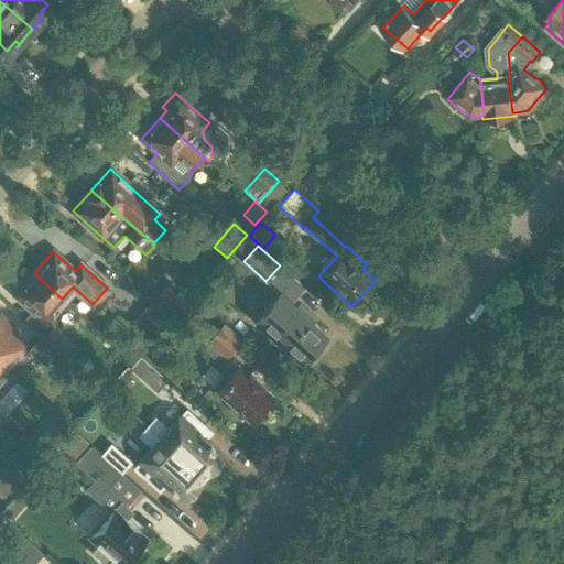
[(42,336),(58,350),(64,355),(75,343),(50,321),(55,314),(52,310),(62,299),(34,273),(15,293),(34,310),(24,320),(42,336)]
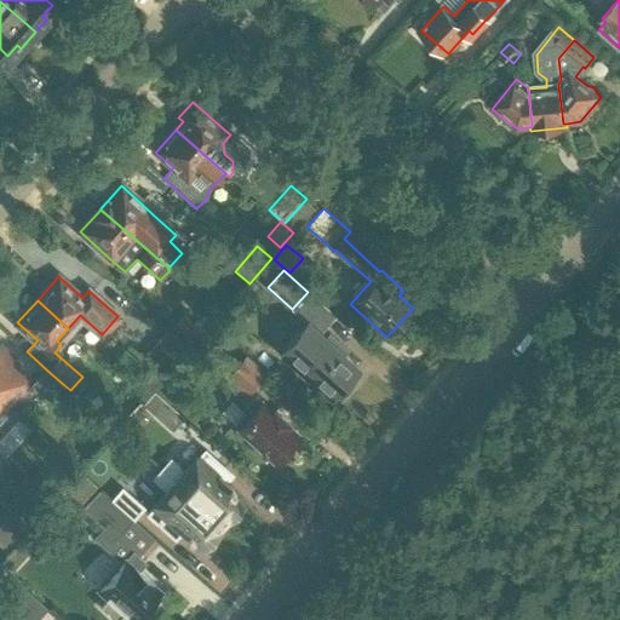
[(348,325),(352,319),(346,313),(340,319),(348,325)]
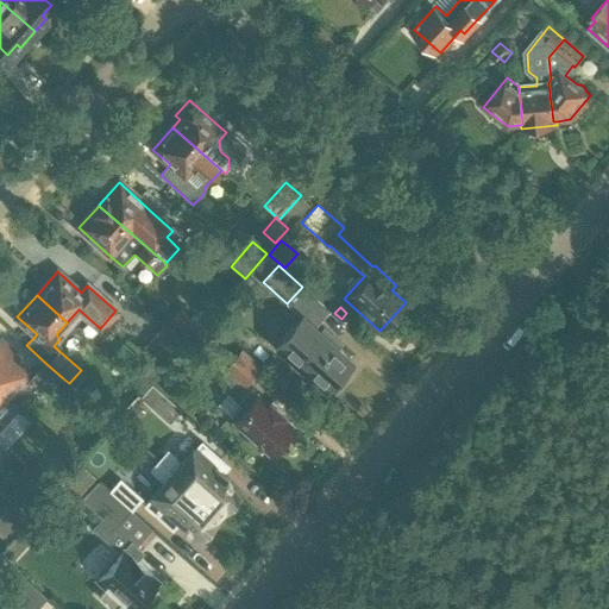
[(189,338),(200,326),(181,309),(169,321),(189,338)]
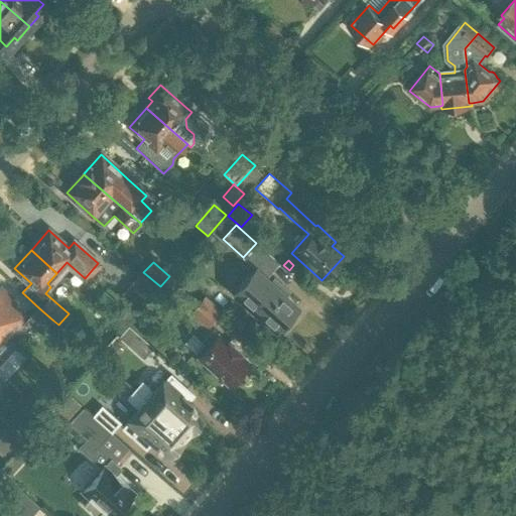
[(295,309),(298,305),(255,267),(232,292),(276,332),(279,328),(283,331),(298,312),(295,309)]
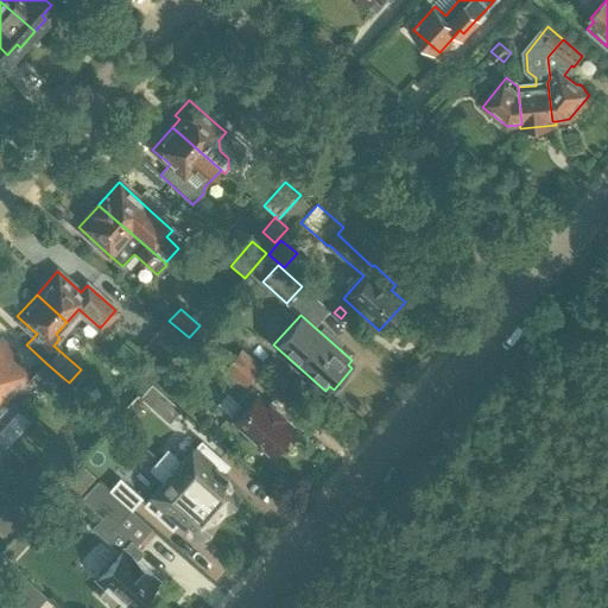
[(144,347),(164,366),(187,341),(165,323),(144,347)]
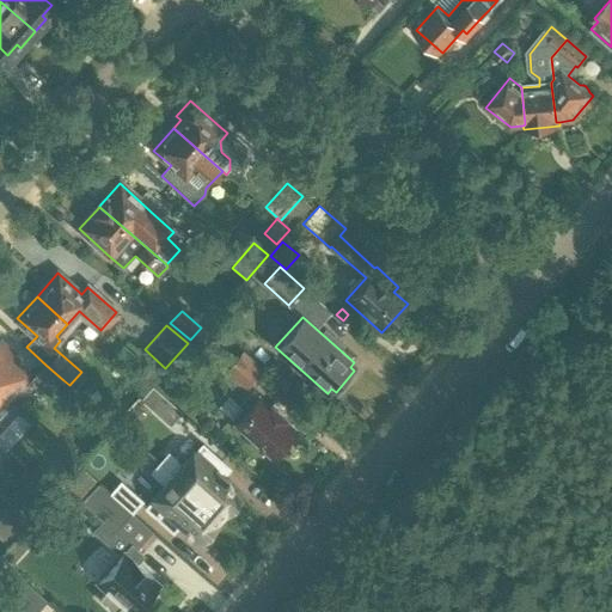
[(243,352),(225,373),(245,392),(264,369),(243,352)]
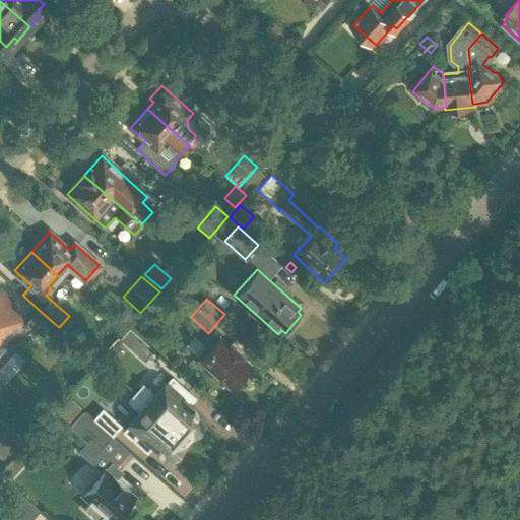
[(0,335),(1,337),(8,328),(16,335),(26,324),(0,301),(0,335)]
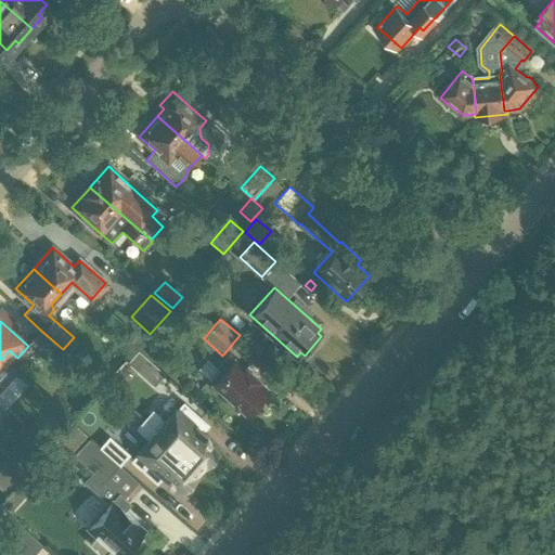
[(146,336),(139,328),(123,345),(130,352),(146,336)]
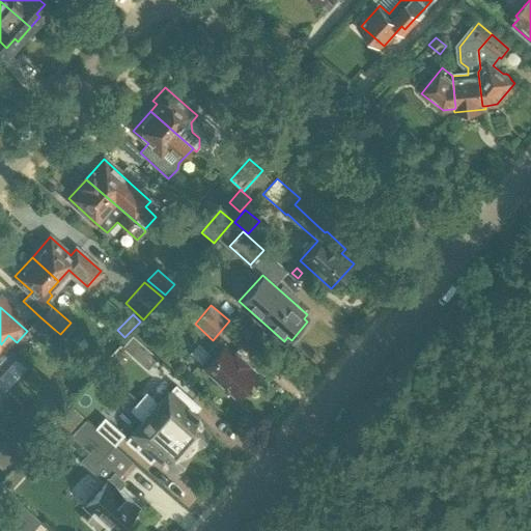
[(47,338),(55,330),(39,316),(31,325),(47,338)]
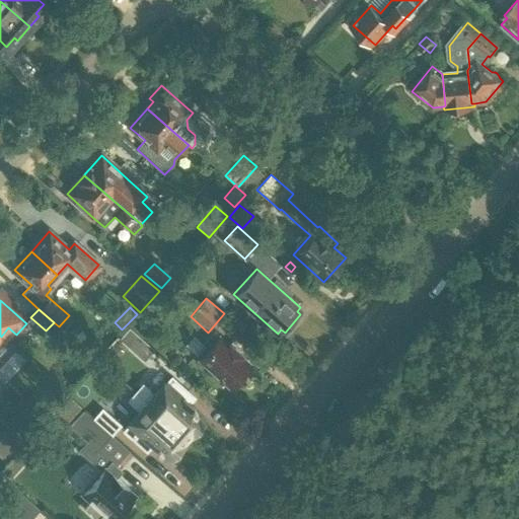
[(154,319),(140,319),(140,328),(154,328),(154,319)]
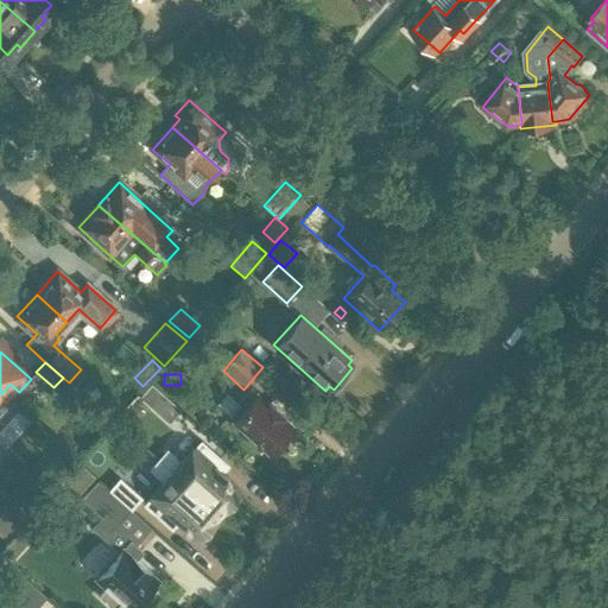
[(163,392),(152,382),(140,396),(152,405),(163,392)]
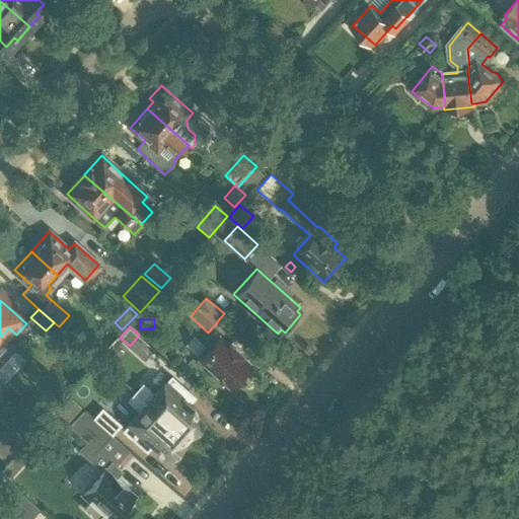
[(199,358),(228,385),(247,364),(239,357),(240,356),(227,344),(226,345),(212,331),(202,342),(208,348),(199,358)]
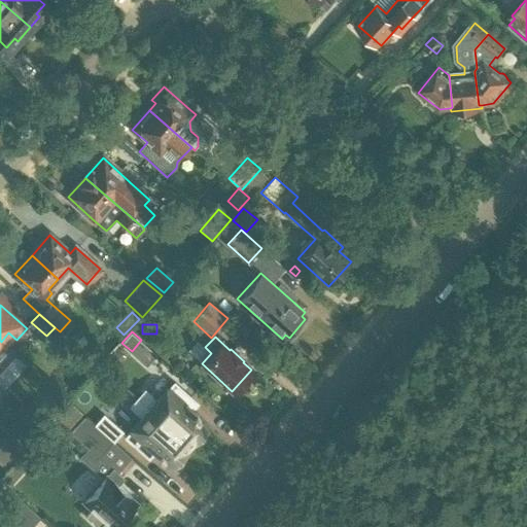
[(0,357),(3,360),(11,351),(1,342),(0,340),(0,357)]
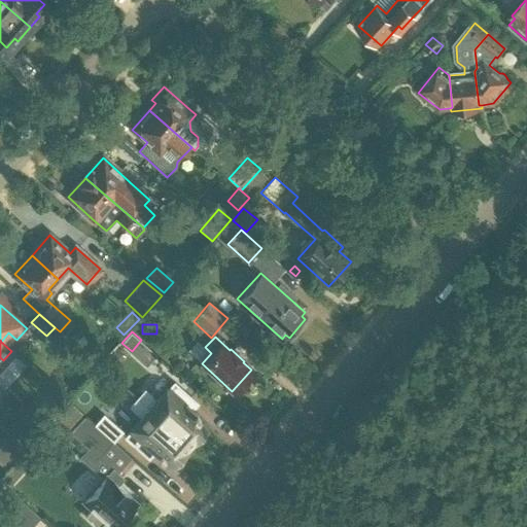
[(159,399),(146,389),(132,406),(144,416),(127,435),(144,451),(149,444),(160,453),(160,454),(163,457),(163,456),(171,463),(174,460),(175,462),(185,450),(184,449),(195,436),(197,437),(207,426),(205,424),(208,422),(200,415),(200,414),(197,411),(197,412),(186,402),(192,396),(175,381),(159,399)]
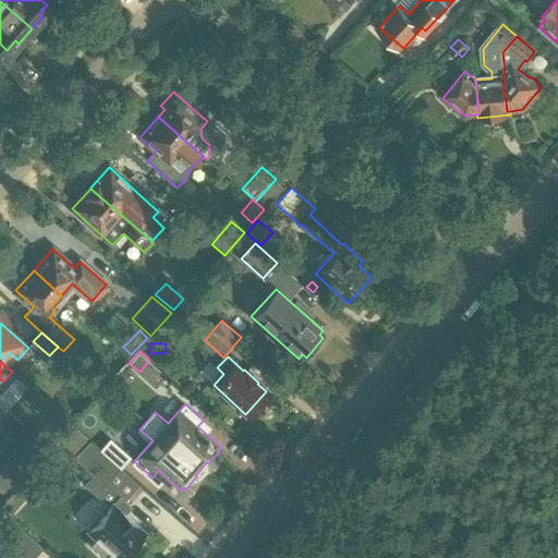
[(52,450),(68,463),(86,441),(72,429),(52,450)]
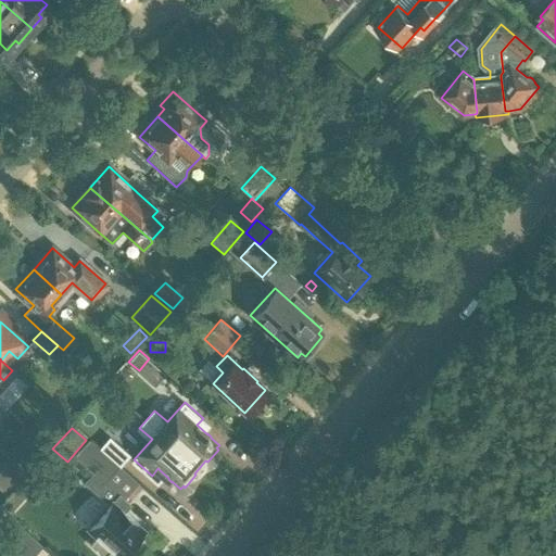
[(110,437),(100,449),(118,466),(121,467),(130,455),(110,437)]
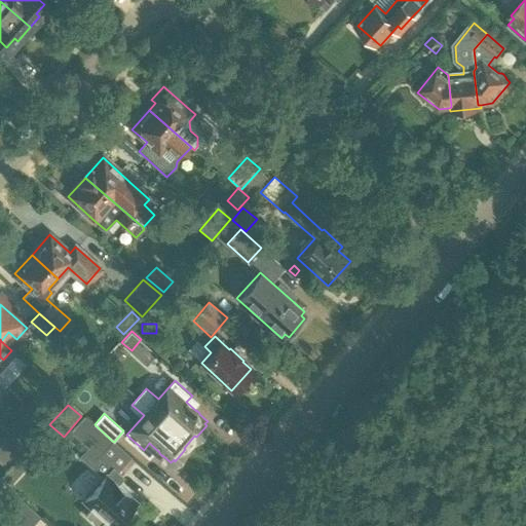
[(70,431),(88,447),(98,456),(112,441),(95,424),(85,416),(70,431)]
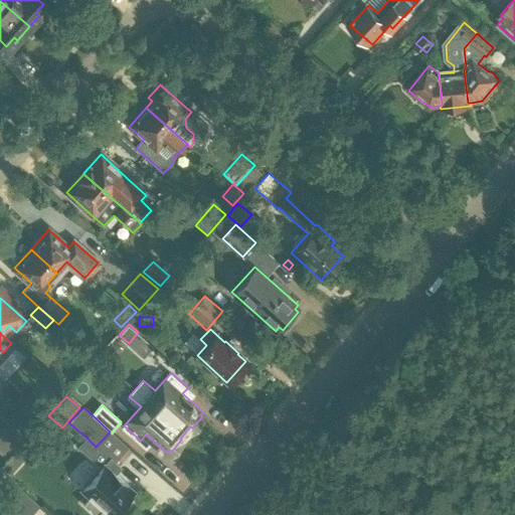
[(78,447),(102,468),(83,488),(92,495),(83,504),(95,514),(98,514),(105,508),(112,514),(113,514),(133,493),(128,488),(129,486),(115,473),(121,467),(110,457),(108,458),(96,447),(87,438),(78,447)]
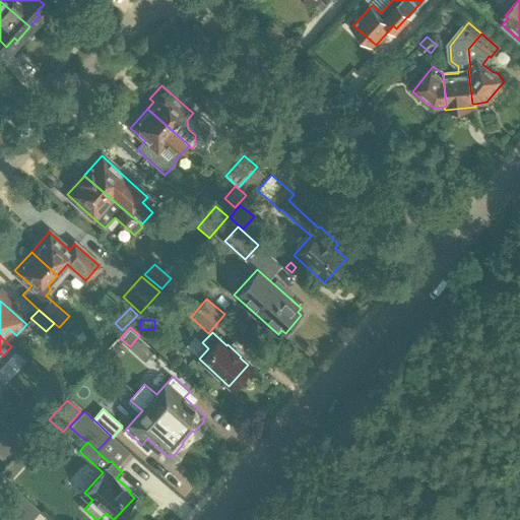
[(0,505),(0,507),(14,519),(31,519),(40,511),(15,489),(0,505)]
